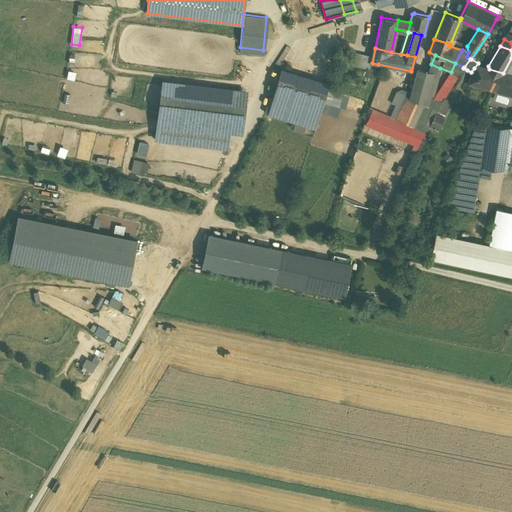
[(372,63),(371,63),(369,69),(367,68),(365,76),(375,78),(378,64),(372,63)]
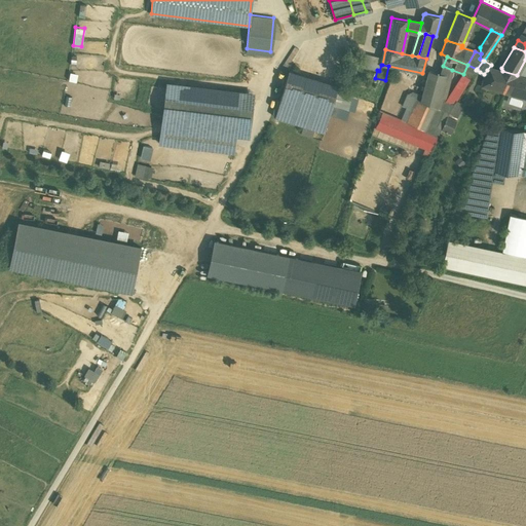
[(477,69),(467,65),(463,74),(471,77),(476,70),(477,69)]
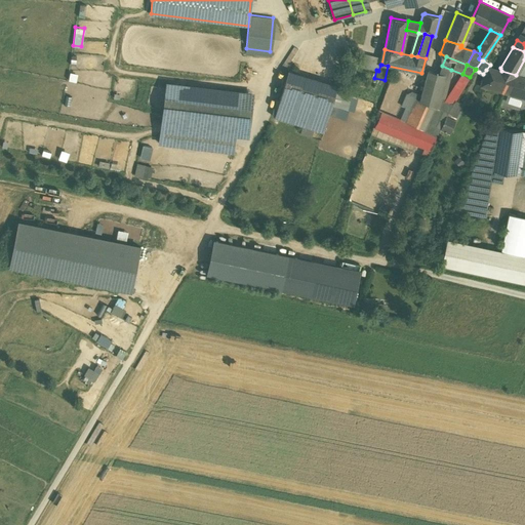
[(405,107),(400,119),(437,134),(438,134),(450,105),(442,102),(451,70),(442,66),(439,73),(429,71),(421,95),(411,91),(406,94),(401,106),(405,107)]
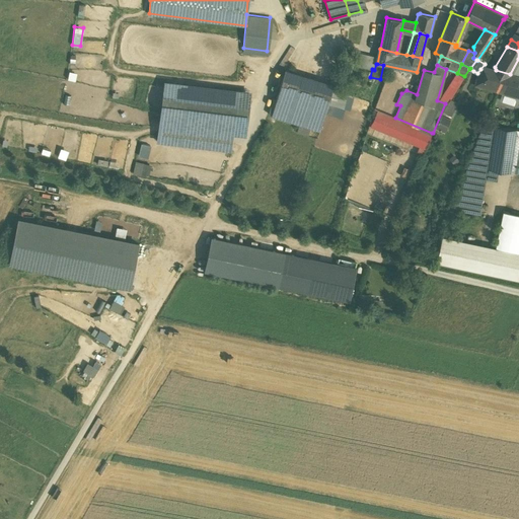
[(480,69),(477,73),(474,85),(496,91),(501,74),(480,69)]
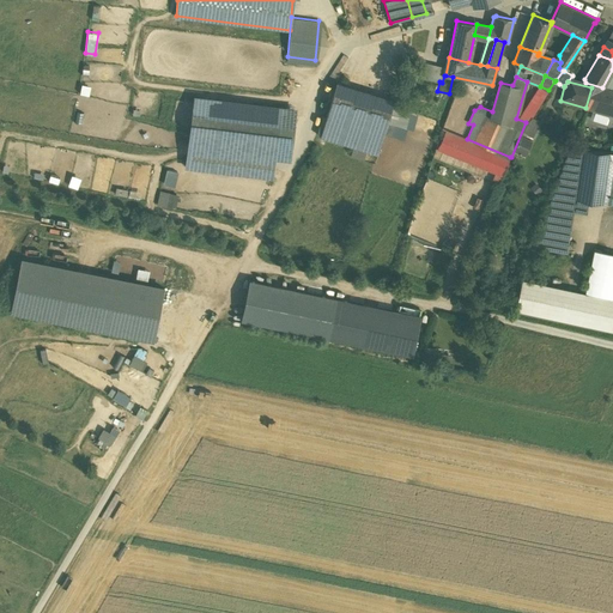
[(394,99),(337,83),(320,135),(378,152),(394,99)]
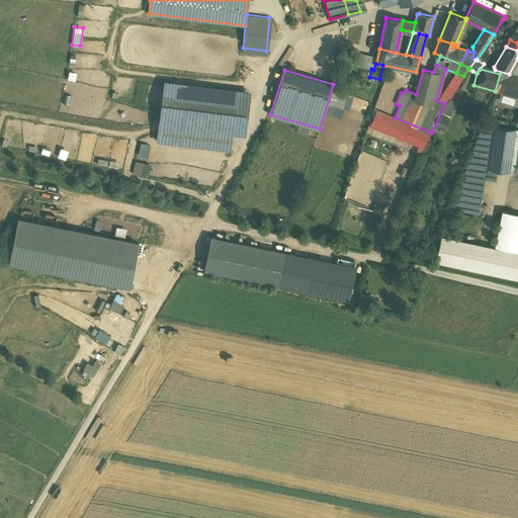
[(517,79),(508,77),(500,74),(495,91),(503,94),(501,101),(512,104),(514,97),(517,97),(517,79)]
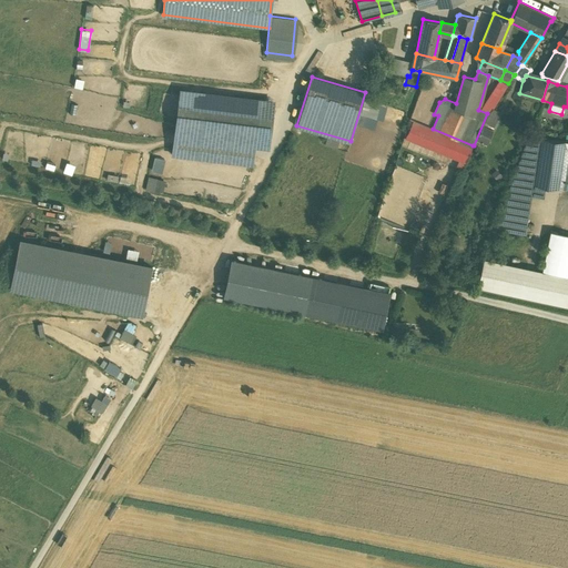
[(259,105),(180,95),(172,154),(252,164),(259,105)]
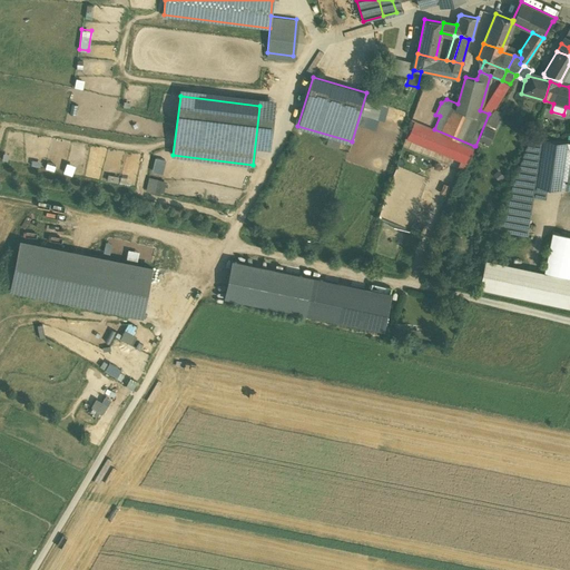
[(406,137),(468,163),(474,146),(434,129),(414,120),(406,137)]
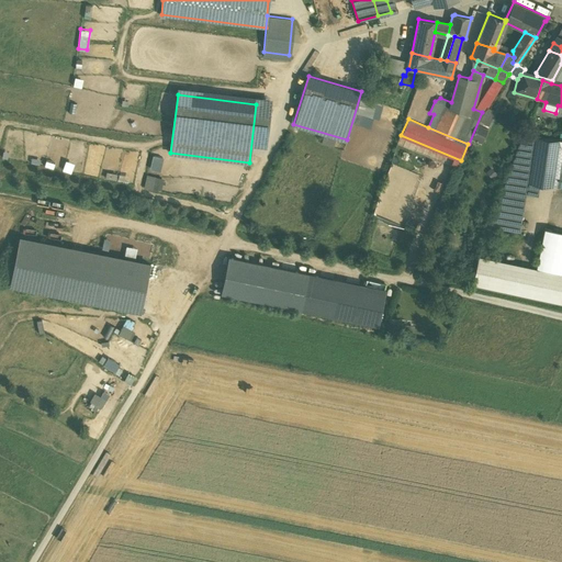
[(560,139),(535,135),(528,182),(553,186),(554,179),(559,149),(560,139)]
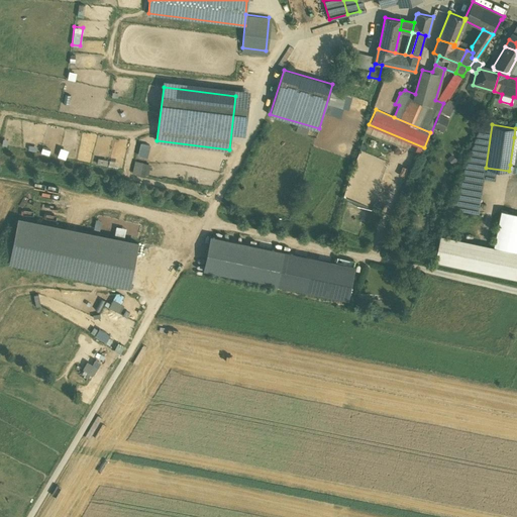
[(344,199),(372,208),(388,162),(360,151),(344,199)]
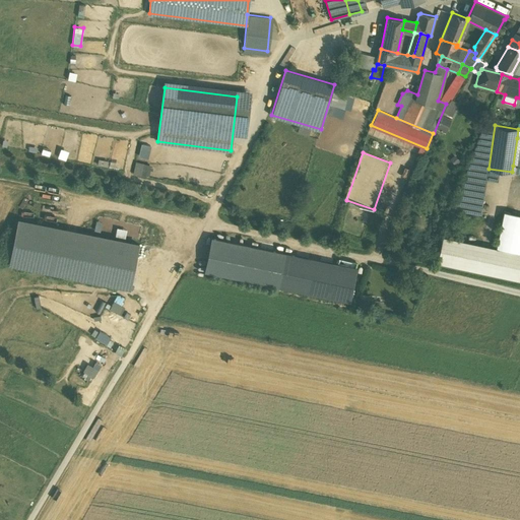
[(135,161),(133,173),(149,176),(151,164),(135,161)]
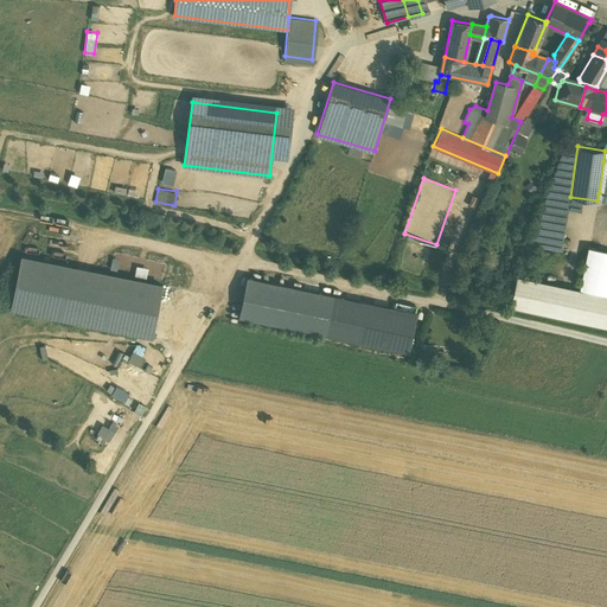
[(606,250),(588,247),(580,289),(606,295),(606,250)]
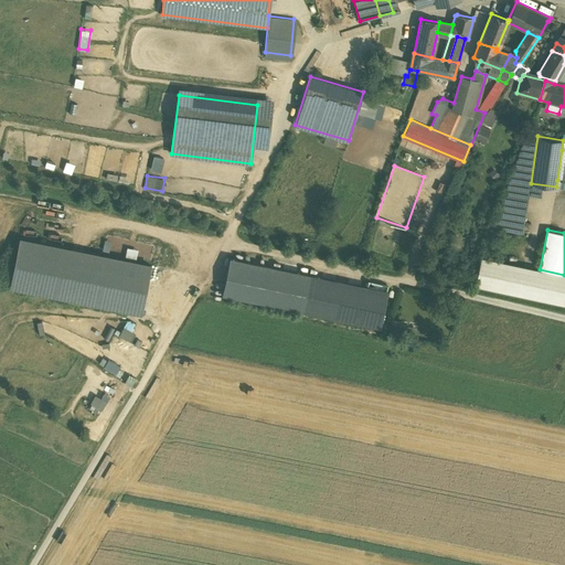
[(156,262),(22,233),(11,284),(144,313),(156,262)]
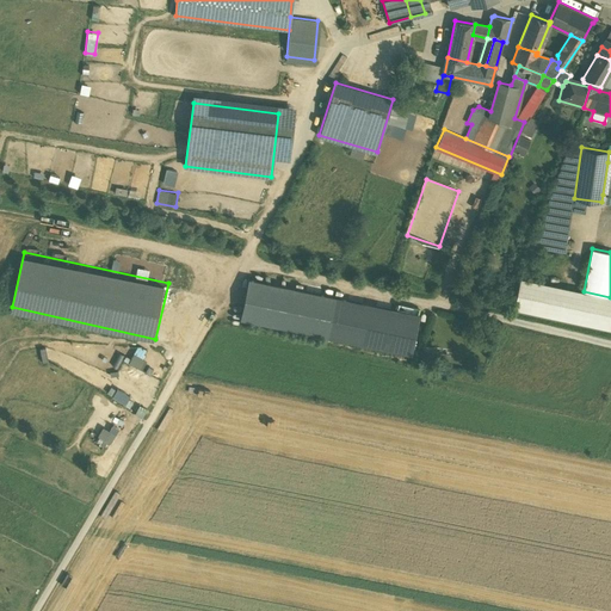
[(610,328),(610,297),(519,278),(513,308),(610,328)]
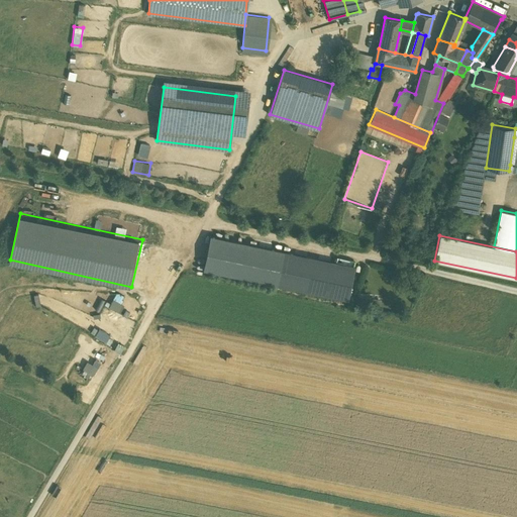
[(206,268),(276,284),(283,252),(212,237),(206,268)]
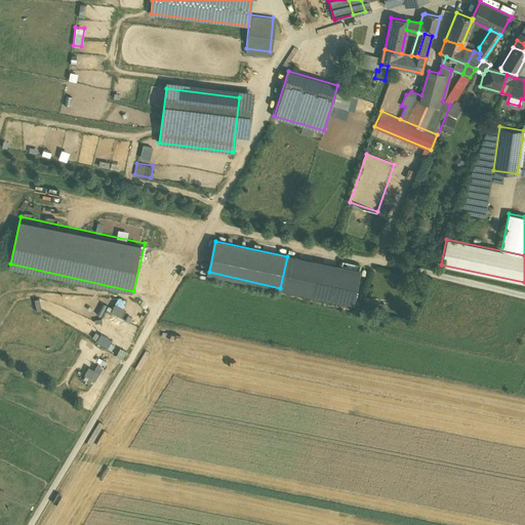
[(287,256),(280,288),(353,304),(360,273),(287,256)]
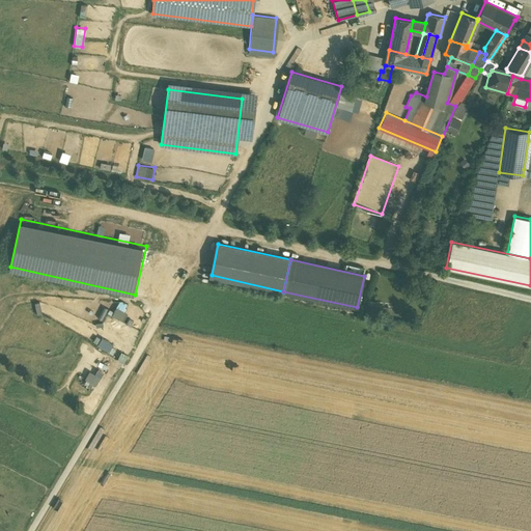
[(111,314),(122,320),(128,311),(117,305),(111,314)]
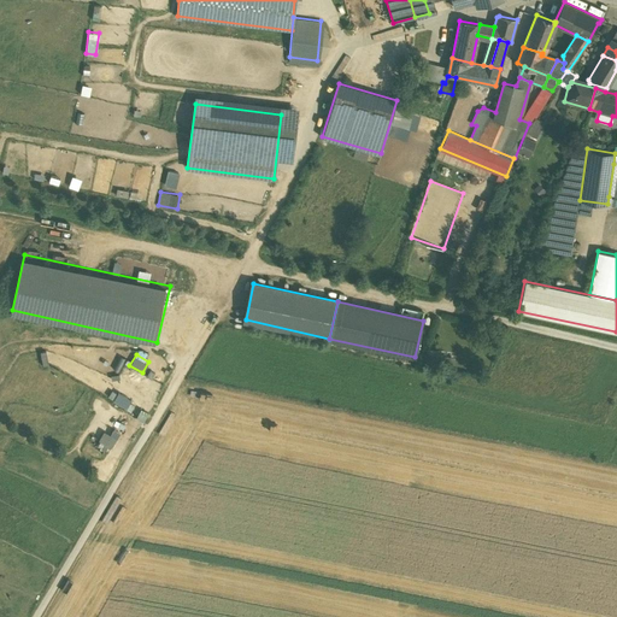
[(125,409),(131,399),(118,391),(112,400),(125,409)]
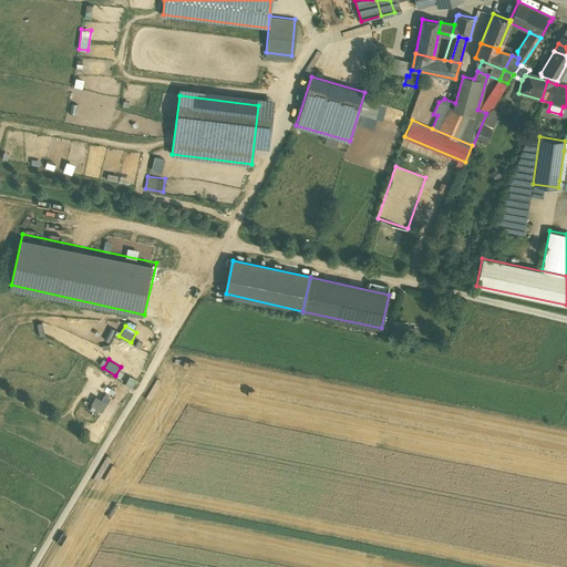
[(94,395),(91,404),(103,410),(107,402),(94,395)]
